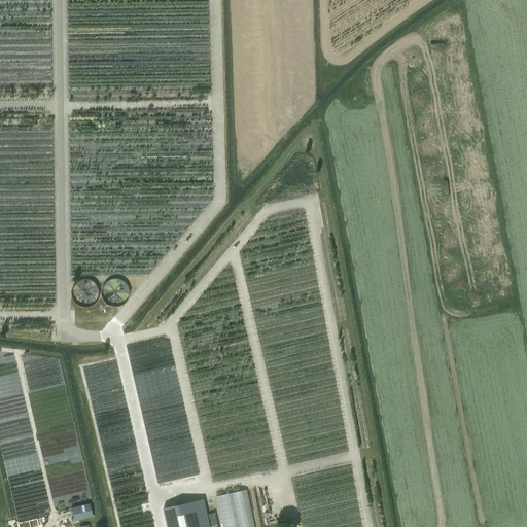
[(79,302),(86,305),(94,291),(97,285),(83,279),(76,293),(82,295),(79,302)]
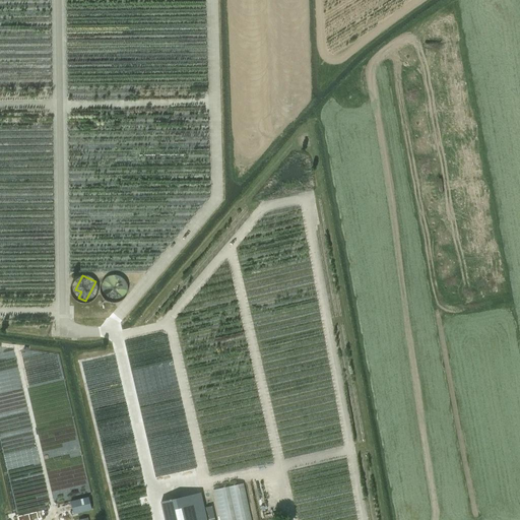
[(251,519),(244,482),(213,490),(219,519),(251,519)]
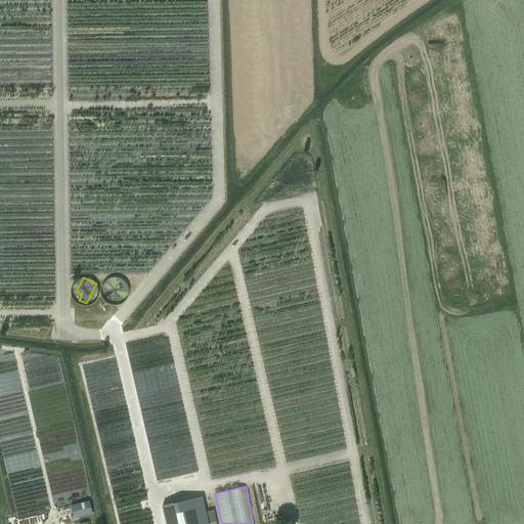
[(209,523),(203,495),(162,505),(166,523),(209,523)]
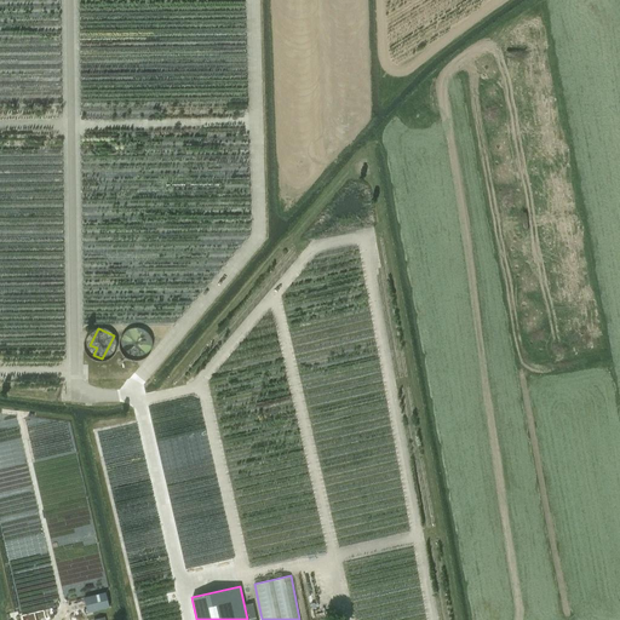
[(109,607),(107,593),(105,593),(85,598),(89,613),(109,607)]
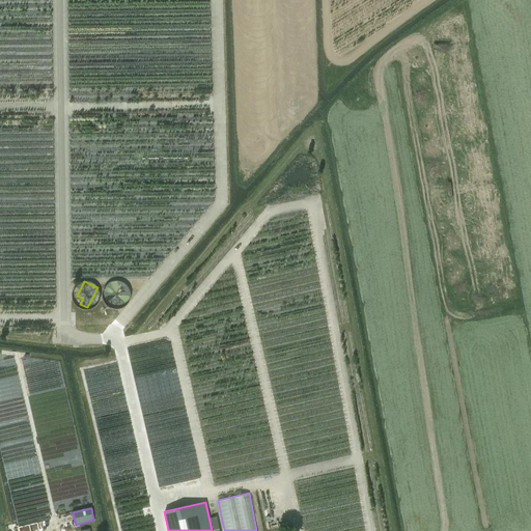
[(213,530),(219,530),(217,516),(211,518),(213,530)]
